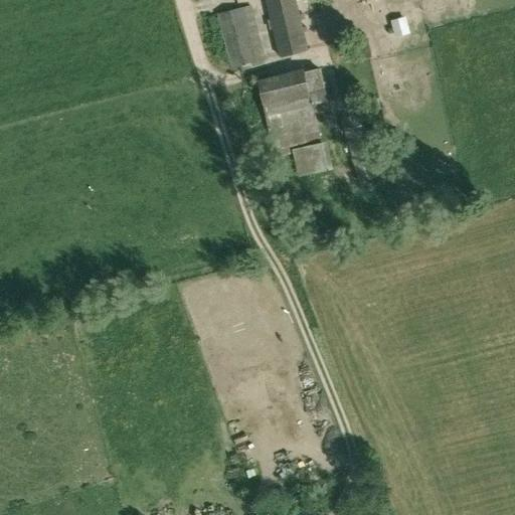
[(266,0),(280,56),(310,49),(296,0),(266,0)]
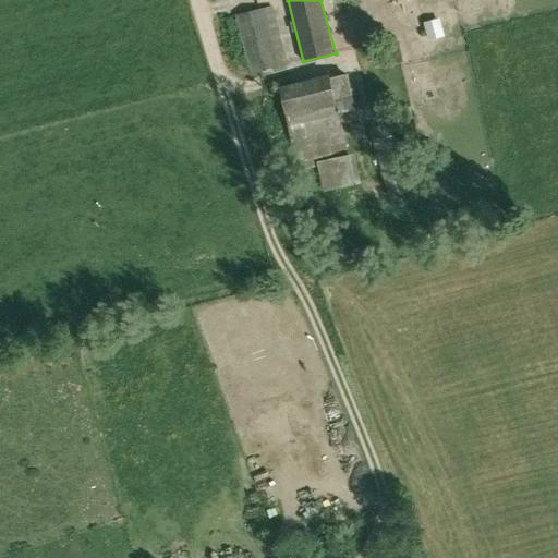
[(235,14),(252,73),(288,63),(279,31),(273,4),(263,7),(235,14)]
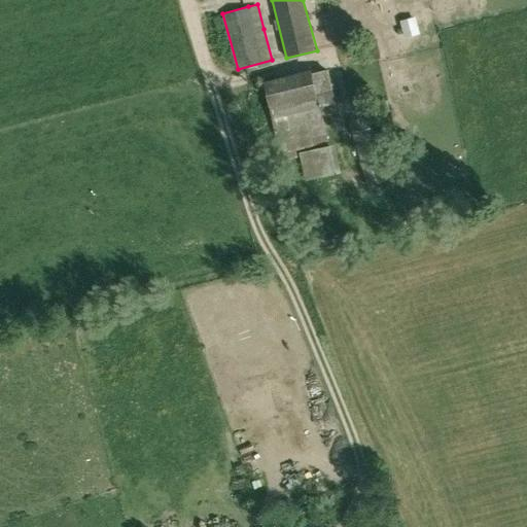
[(414,19),(399,22),(403,38),(418,35),(414,19)]
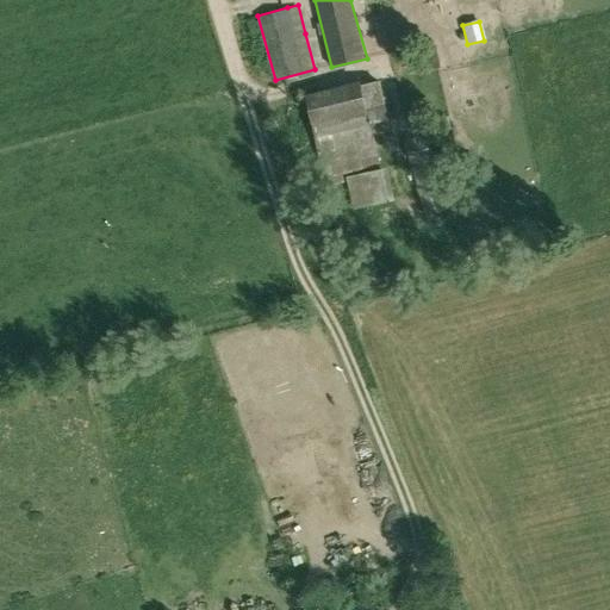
[(360,85),(361,89),(305,104),(323,178),(380,163),(373,135),(390,131),(379,80),(360,85)]
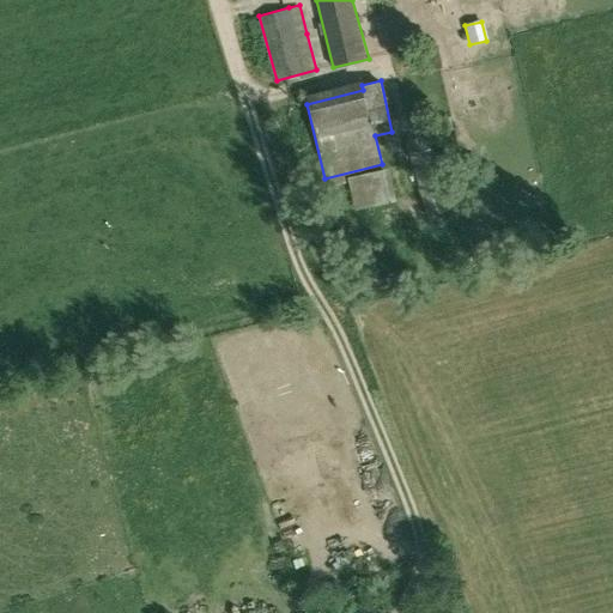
[(448,210),(443,194),(426,135),(405,141),(422,198),(428,216),(448,210)]
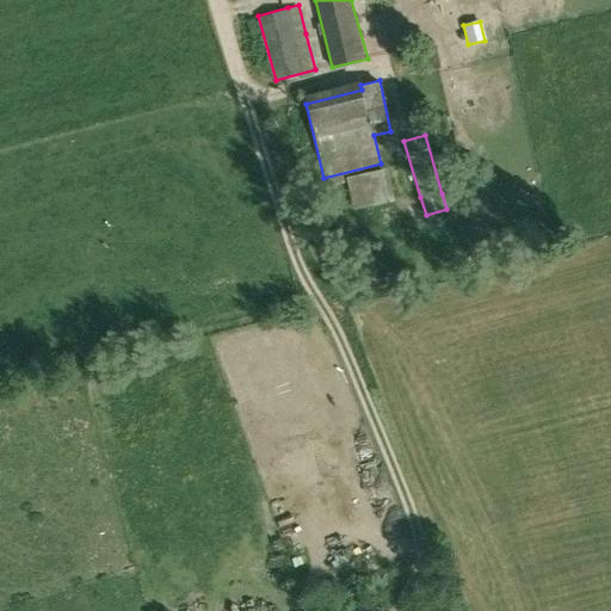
[(353,209),(394,198),(386,167),(346,177),(353,209)]
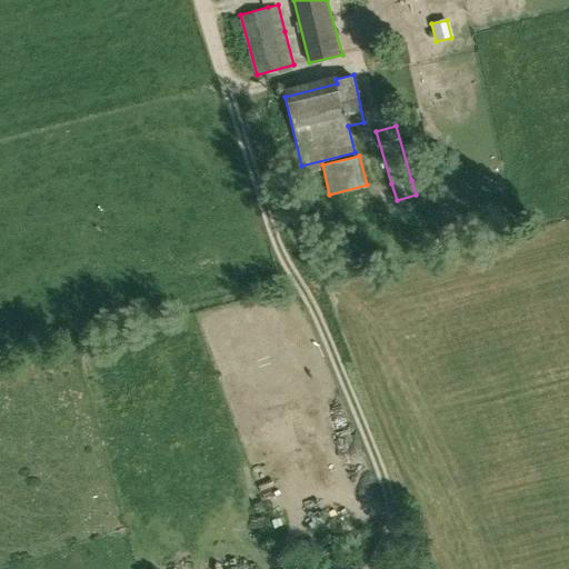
[(427,176),(411,180),(416,195),(430,189),(427,176)]
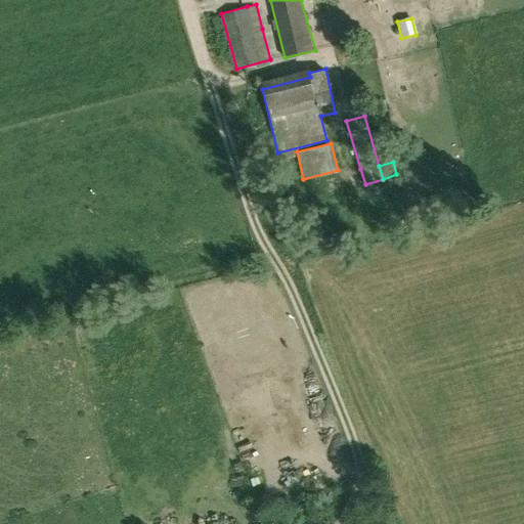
All buildings are outlined.
